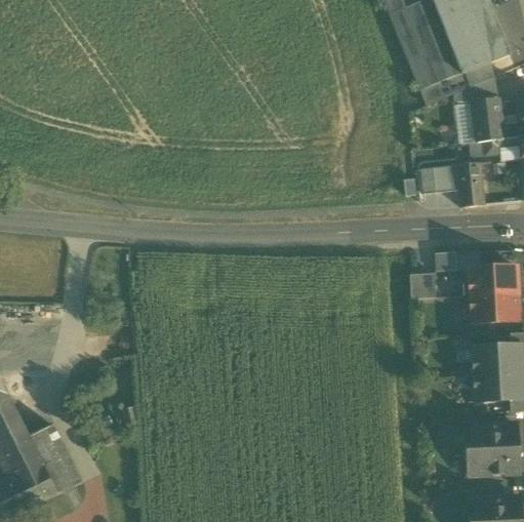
[(494,70),(491,63),(462,74),(434,0),(384,0),(420,89),(427,106),(449,95),(453,94),(467,88),(472,86),(496,76),(494,70)]
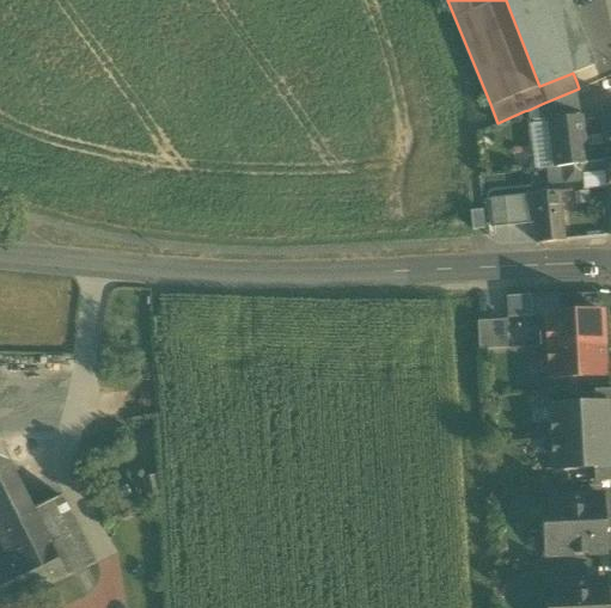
[(506,0),(539,86),(573,73),(594,63),(569,0),(506,0)]
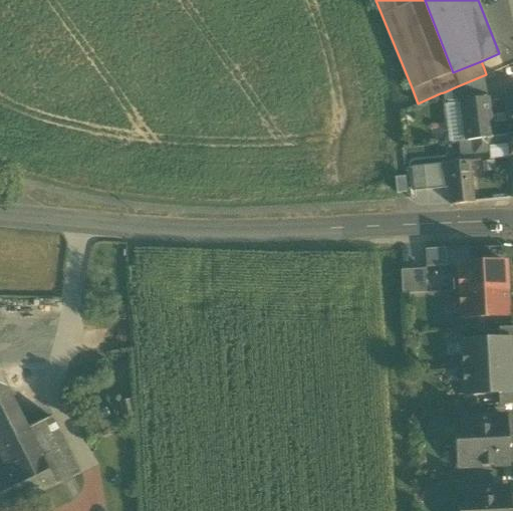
[(462,84),(463,97),(488,94),(486,74),(462,84)]
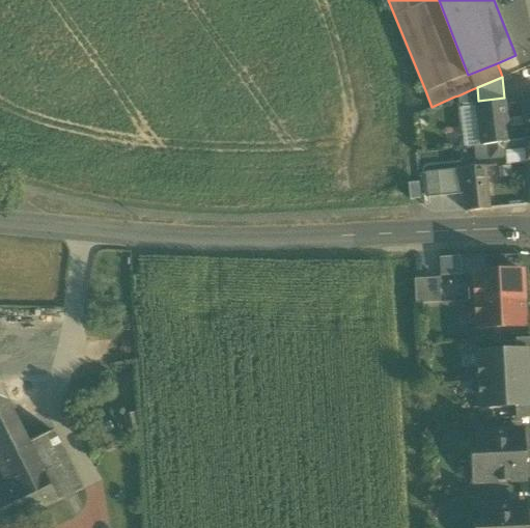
[(458,103),(478,101),(477,87),(472,89),(458,95),(458,103)]
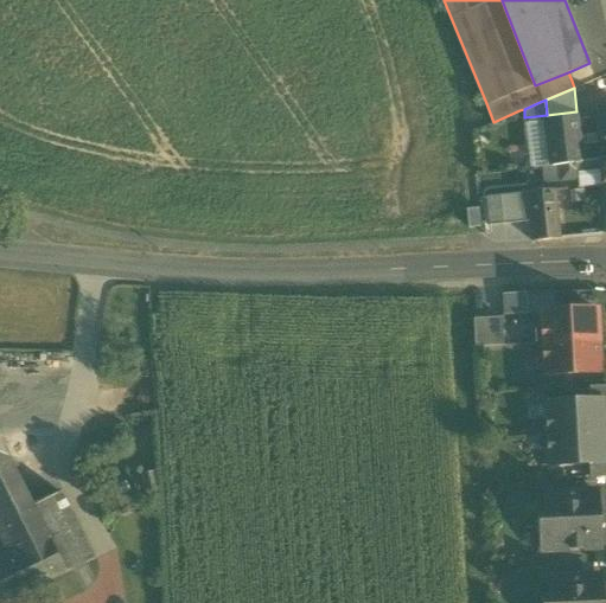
[(599,160),(603,160),(600,143),(581,145),(578,115),(547,119),(553,165),(561,164),(576,162),(599,160)]
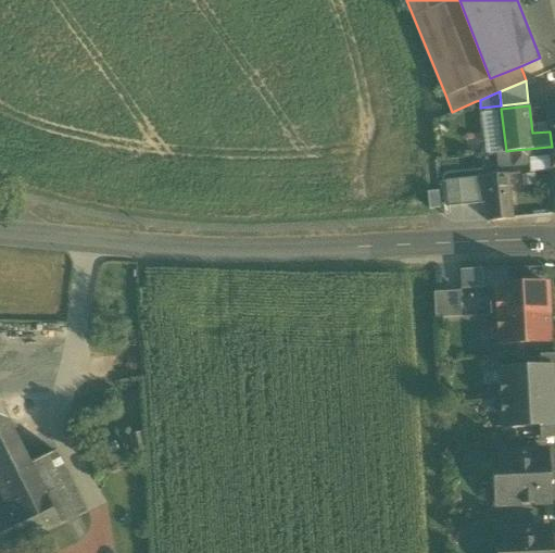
[(486,153),(502,151),(506,151),(501,109),(481,111),(486,153)]
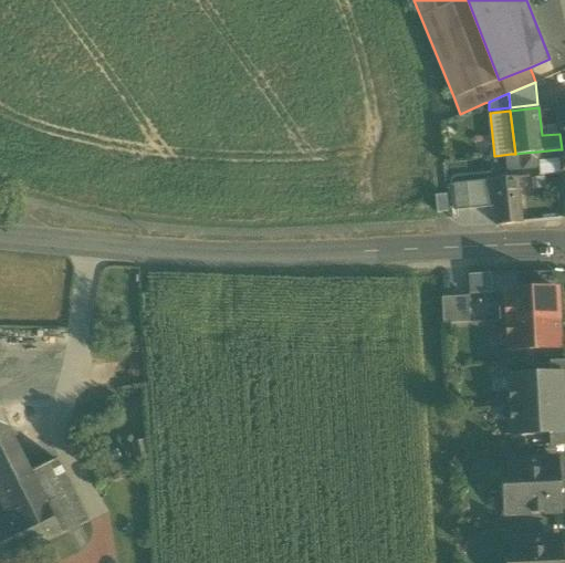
[(558,149),(537,152),(539,159),(560,157),(558,149)]
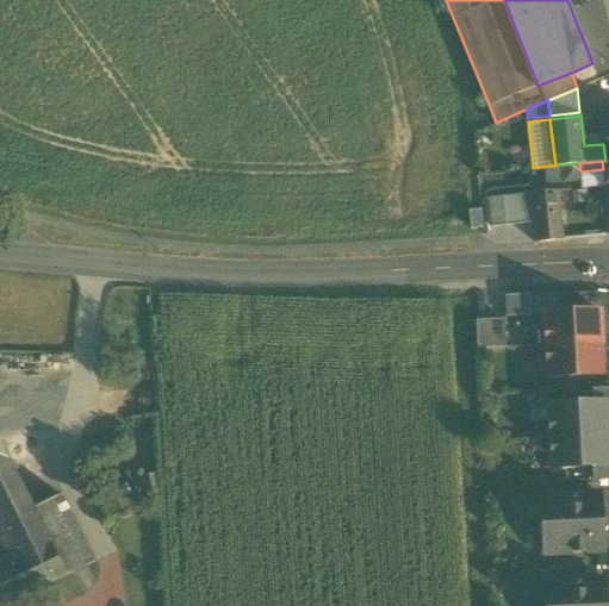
[(579,163),(564,164),(565,180),(582,179),(580,172),(579,163)]
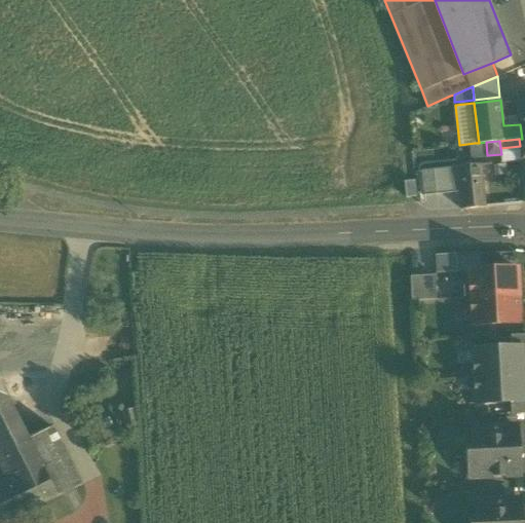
[(476,156),(487,155),(486,142),(479,143),(475,143),(476,156)]
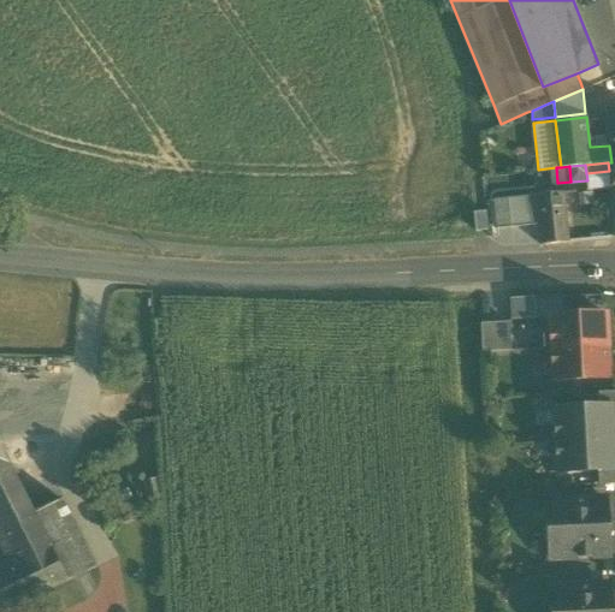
[(586,173),(587,180),(587,189),(611,186),(609,171),(586,173)]
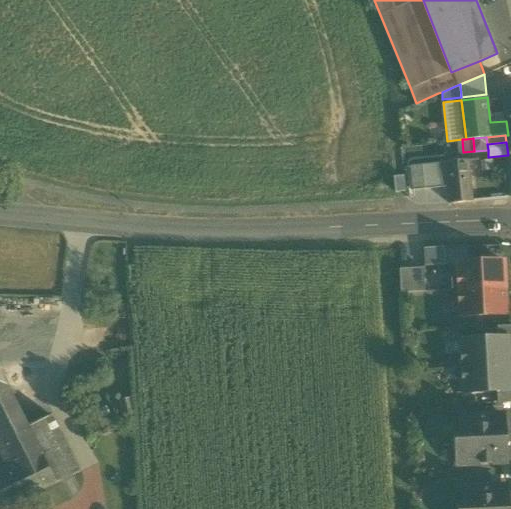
[(449,185),(450,202),(473,199),(473,197),(469,161),(469,159),(446,161),(449,185)]
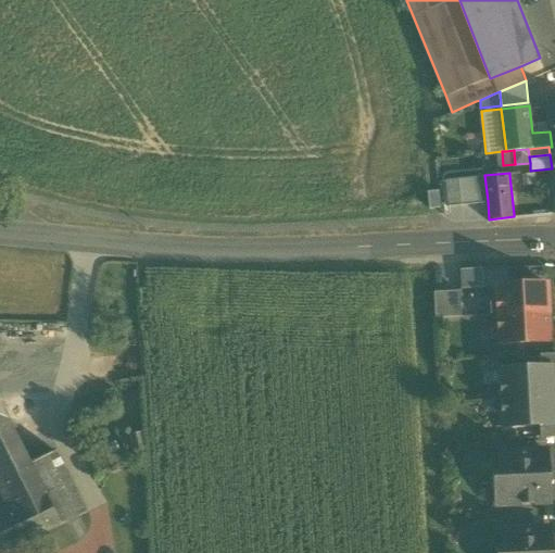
[(484,175),(459,177),(462,203),(488,201),(484,175)]
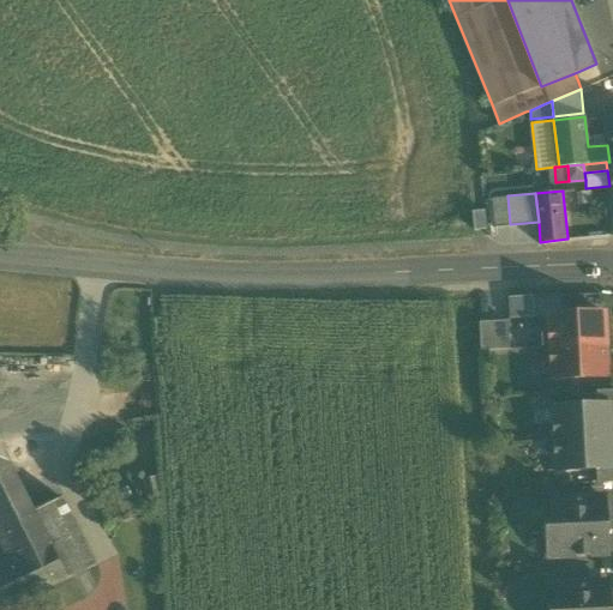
[(496,227),(510,224),(508,195),(493,197),(496,227)]
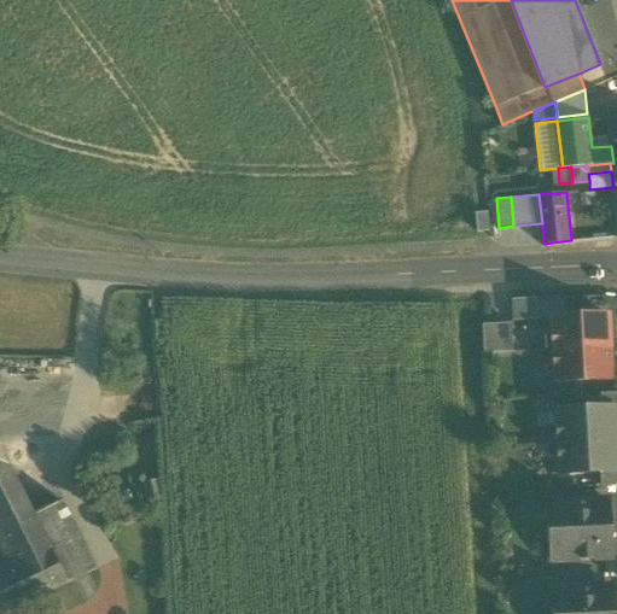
[(536,297),(512,298),(513,319),(537,317),(536,297)]
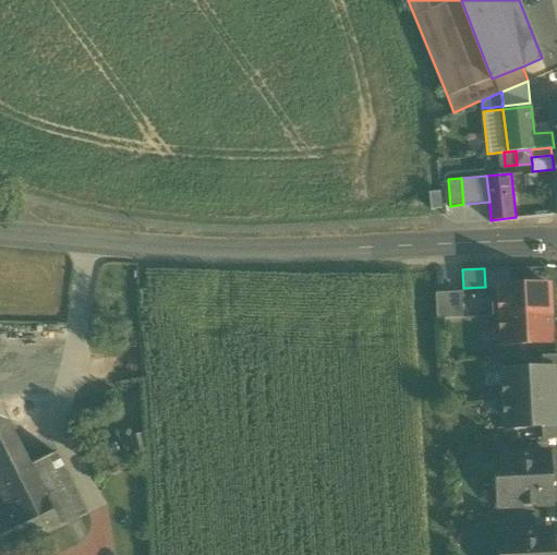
[(494,301),(495,315),(552,312),(551,284),(499,286),(499,301),(494,301)]
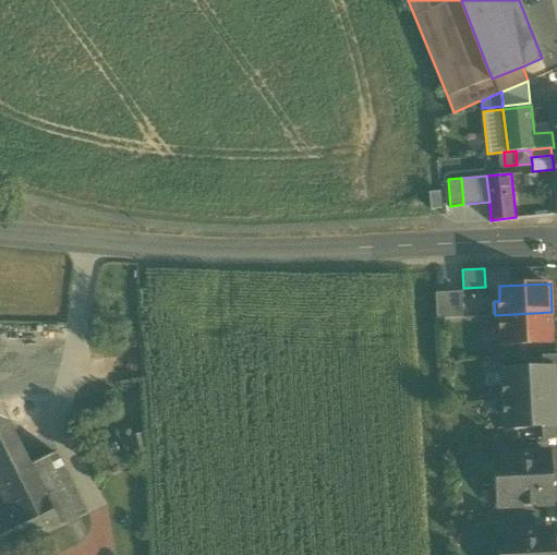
[(462,290),(449,291),(451,317),(464,316),(462,290)]
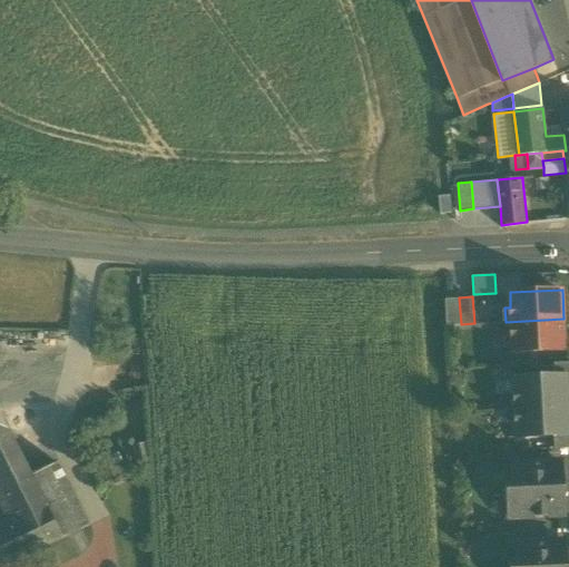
[(448,324),(461,324),(459,297),(445,297),(448,324)]
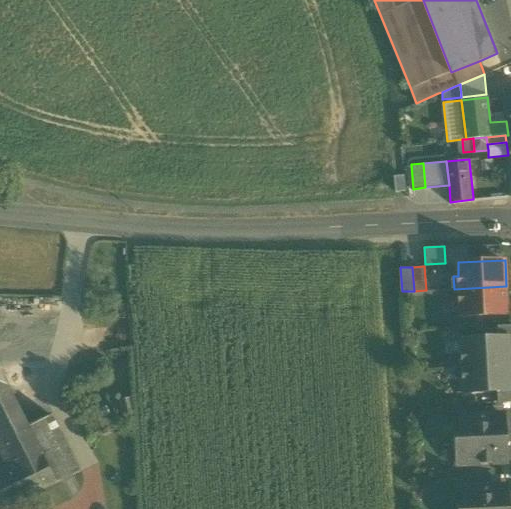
[(507,312),(506,286),(454,289),(454,301),(460,301),(461,315),(507,312)]
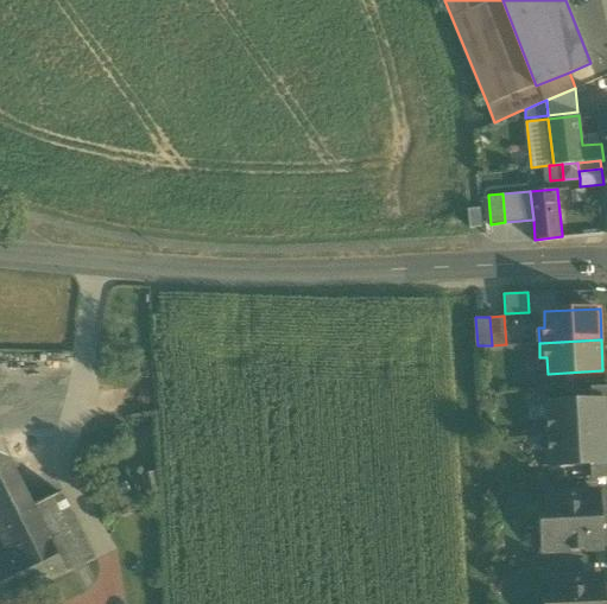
[(605,399),(605,400),(606,399),(606,383),(593,386),(593,400),(605,399)]
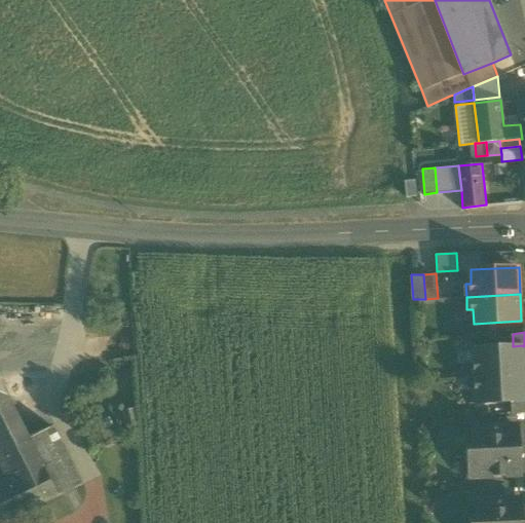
[(524,372),(523,346),(523,345),(513,346),(475,348),(475,362),(470,362),(471,375),(471,388),(477,387),(477,402),(512,400),(524,400),(524,372)]
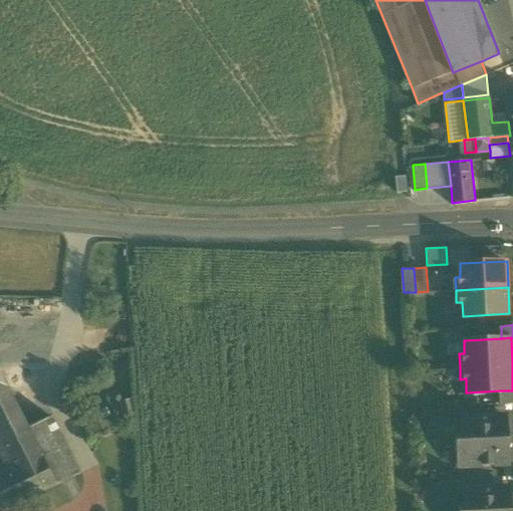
[(0,388),(9,386),(0,365),(0,388)]
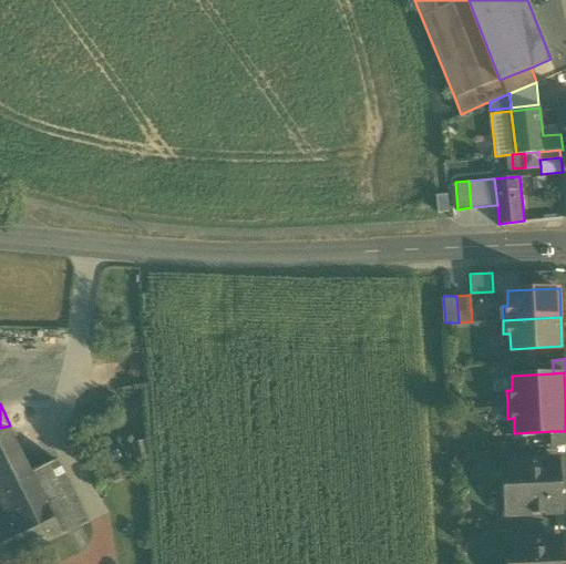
[(0,428),(0,457),(21,448),(10,426),(0,428)]
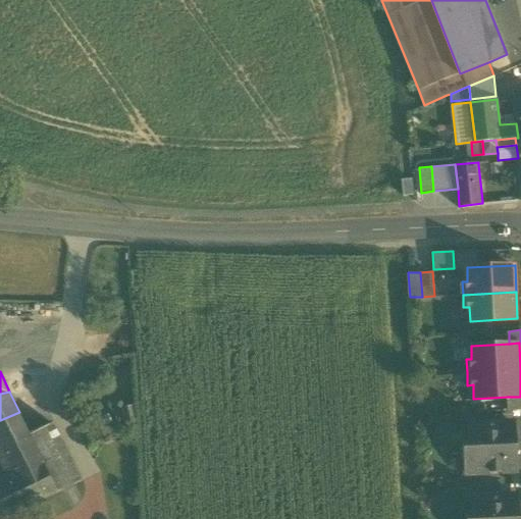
[(508,397),(509,409),(520,408),(520,397),(508,397)]
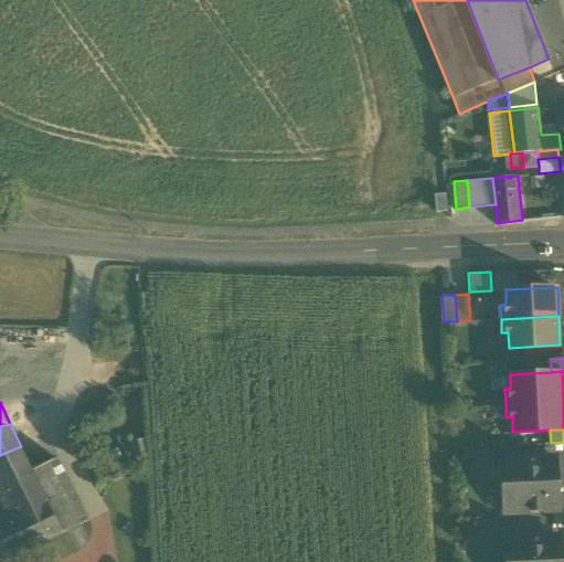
[(132,444),(136,458),(149,455),(146,441),(132,444)]
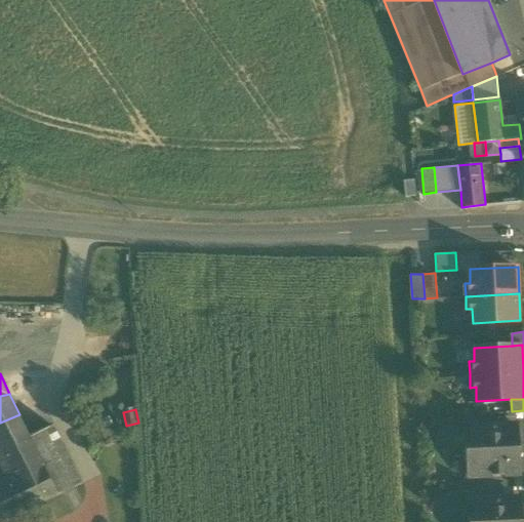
[(0,423),(0,446),(2,450),(30,436),(19,414),(0,423)]
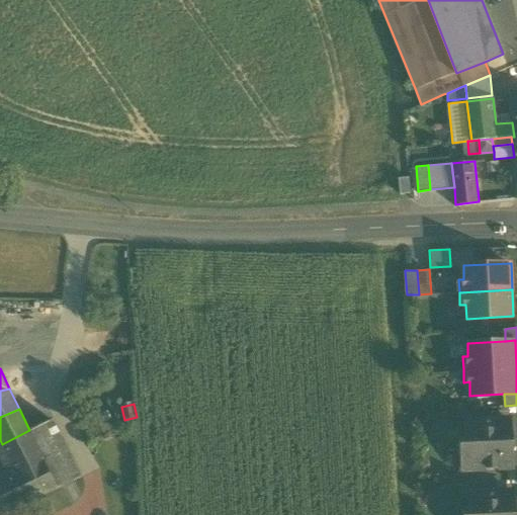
[(459,450),(460,468),(513,466),(512,452),(516,448),(516,446),(512,443),(511,418),(466,420),(467,450),(459,450)]
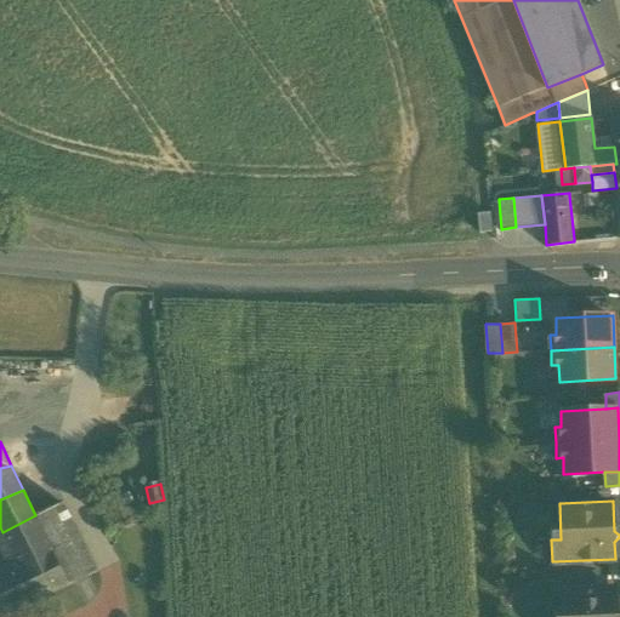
[(20,566),(0,576),(0,582),(13,610),(96,569),(62,502),(35,515),(3,532),(13,553),(20,566)]
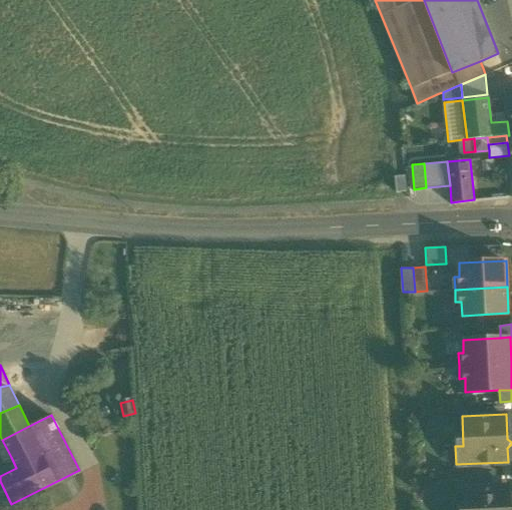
[(0,462),(0,476),(16,468),(11,457),(0,462)]
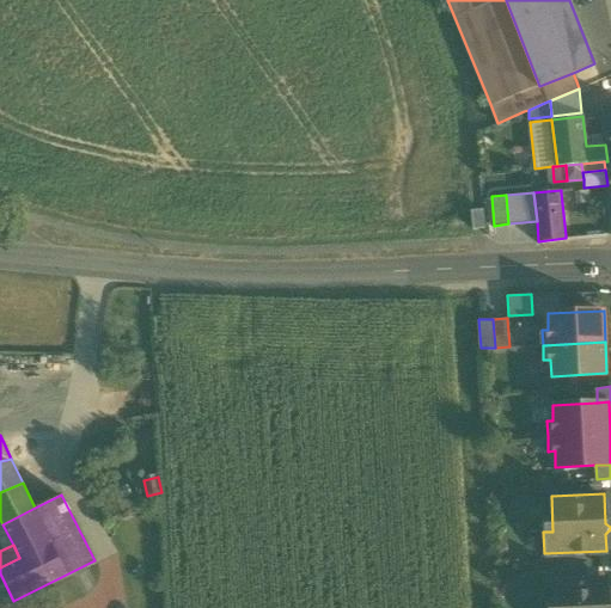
[(0,573),(0,607),(13,601),(0,573)]
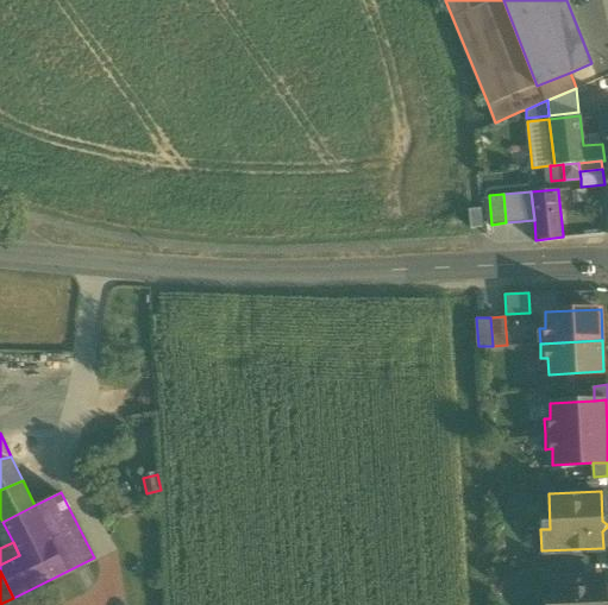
[(606,604),(605,577),(552,579),(553,604),(606,604)]
